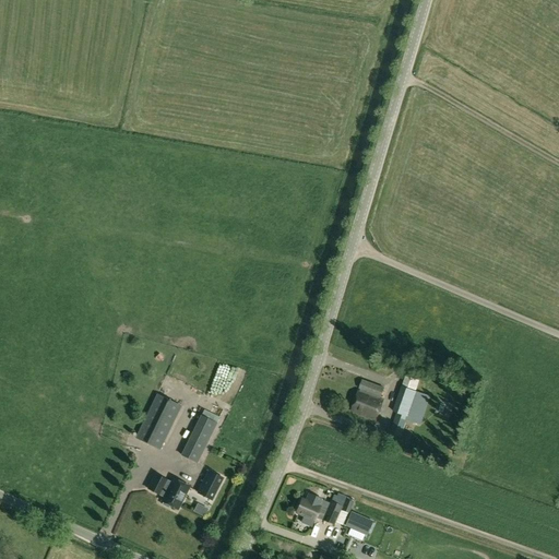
[(430,396),(416,392),(419,380),(405,376),(401,388),(401,387),(393,412),(396,413),(390,432),(400,437),(406,420),(419,425),(430,396)]
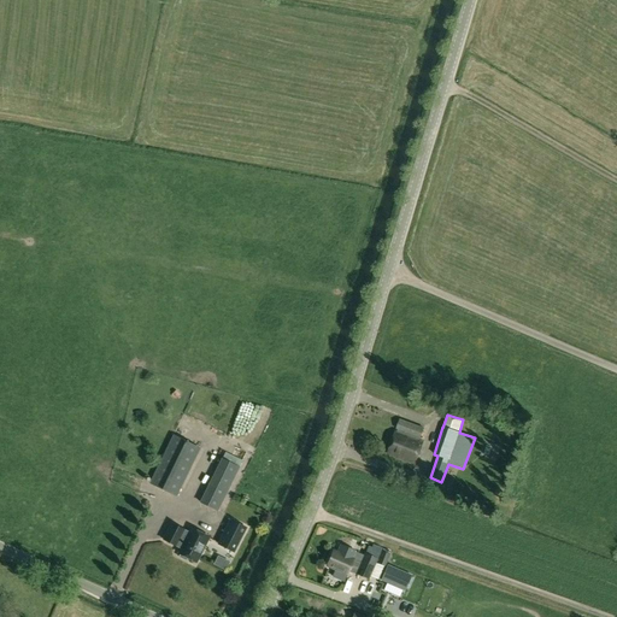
[(398,430),(397,432),(419,440),(419,438),(421,438),(424,428),(399,418),(395,429),(398,430)]
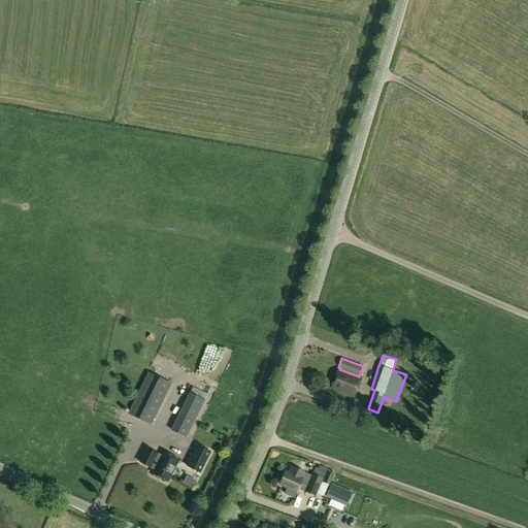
[(361,377),(359,376),(339,369),(338,369),(331,389),(354,397),(361,377)]
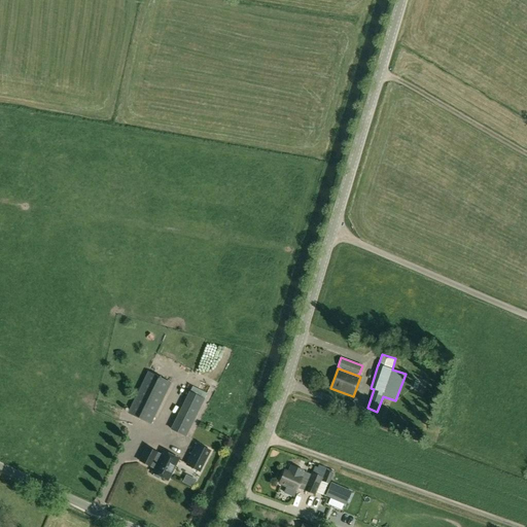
[(148,372),(128,413),(151,424),(171,383),(148,372)]
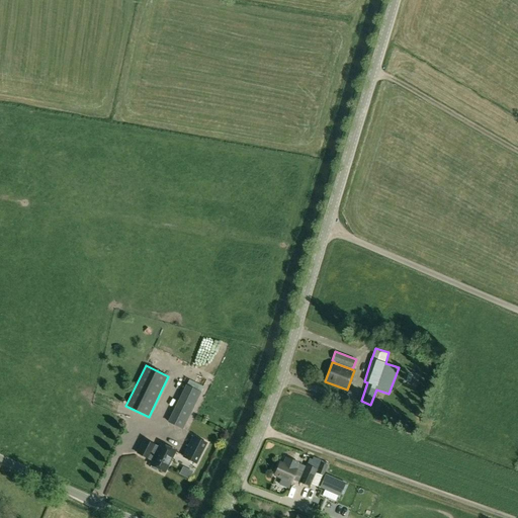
[(404,370),(401,379),(409,382),(412,373),(404,370)]
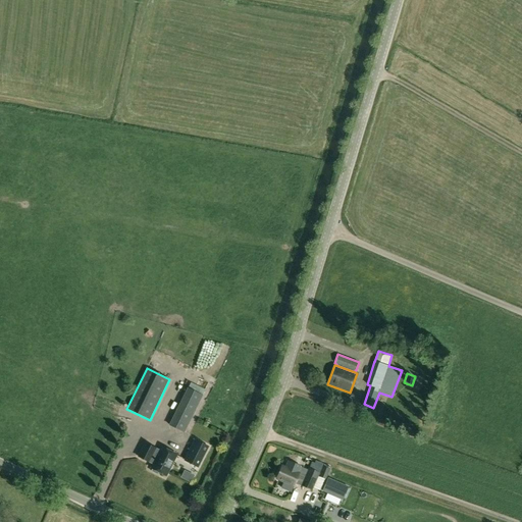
[(169,425),(185,432),(202,396),(188,388),(169,425)]
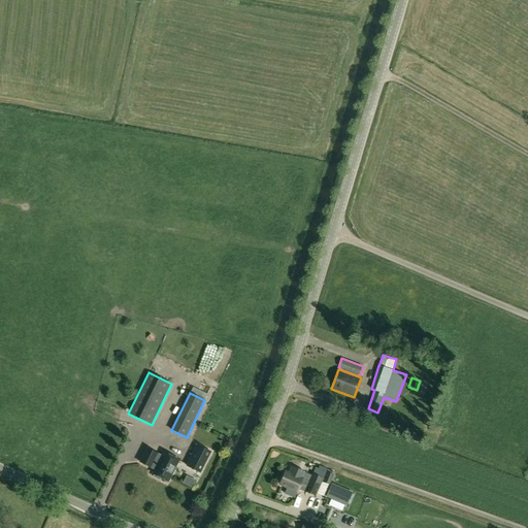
[(210,452),(197,446),(187,465),(200,472),(210,452)]
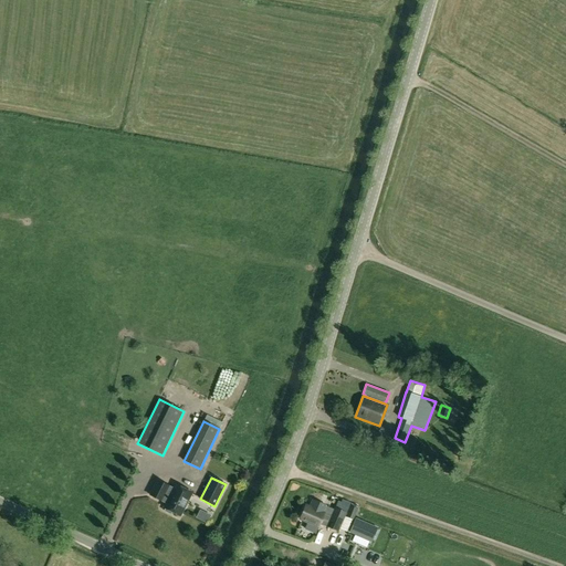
[(165,509),(164,511),(170,514),(171,512),(180,516),(192,493),(175,484),(173,489),(157,481),(149,495),(161,501),(161,500),(166,502),(164,507),(165,509)]
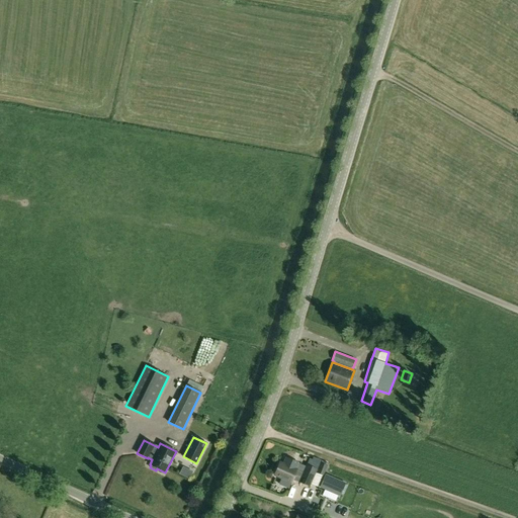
[(292,480),(310,487),(317,469),(306,463),(305,465),(298,463),(298,462),(290,459),(285,457),(282,463),(279,462),(274,476),(290,483),(292,480)]
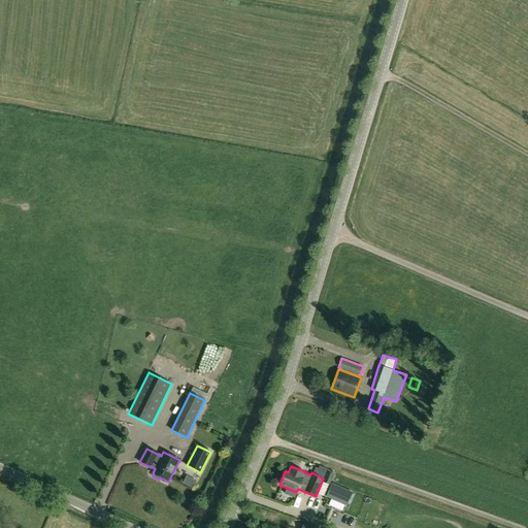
[(333,475),(327,472),(322,482),(329,485),(333,475)]
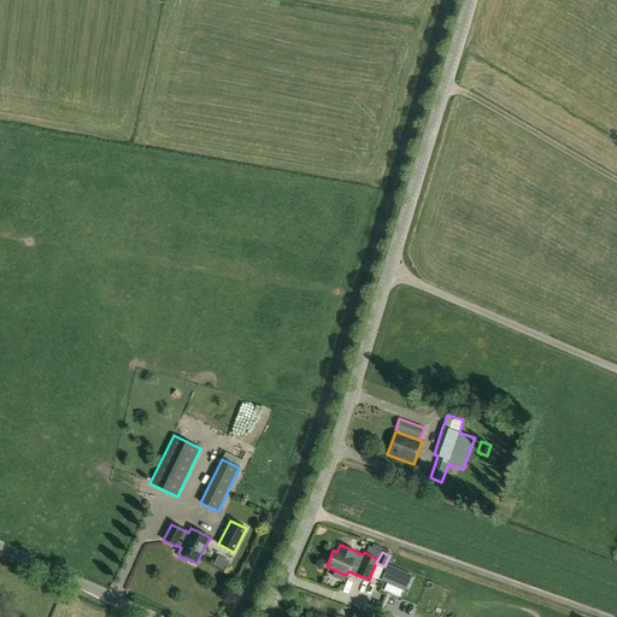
[(403,588),(405,589),(411,575),(387,564),(381,579),(387,582),(383,591),(399,598),(403,588)]
